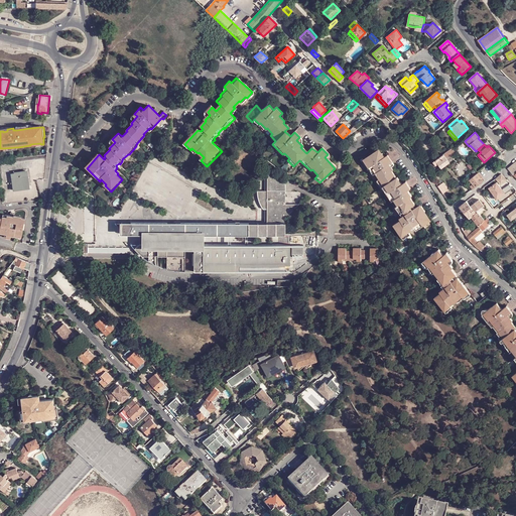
[(404,246),(433,223),(427,216),(429,214),(424,207),(421,209),(420,207),(415,211),(413,208),(416,205),(412,200),(414,198),(409,190),(411,189),(406,182),(403,185),(397,179),(398,178),(393,173),(395,172),(391,166),(393,163),(388,156),(386,158),(384,155),(382,156),(375,146),(371,149),(374,153),(371,155),(372,157),(363,165),(373,178),(375,176),(378,180),(375,183),(382,191),(383,190),(392,202),(394,201),(399,207),(395,210),(401,217),(403,216),(405,218),(399,223),(399,225),(392,231),(404,246)]
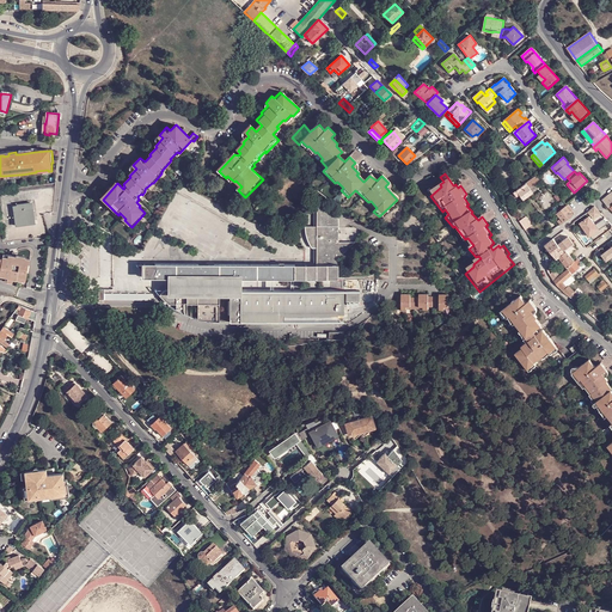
[(526,183),(516,190),(524,200),(533,193),(526,183)]
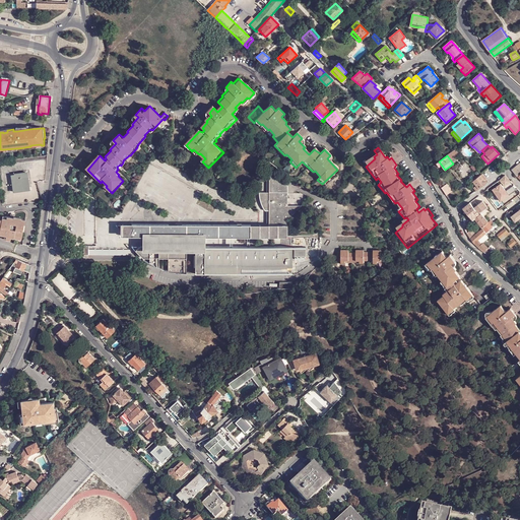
[(271,208),(271,221),(289,220),(289,215),(303,201),(288,202),(289,181),(269,171),(269,188),(259,189),(266,208),(271,208)]
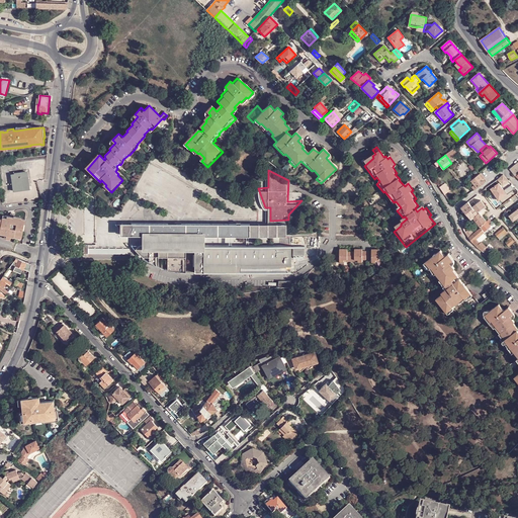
[(28,173),(13,175),(13,179),(14,191),(30,189),(28,173)]
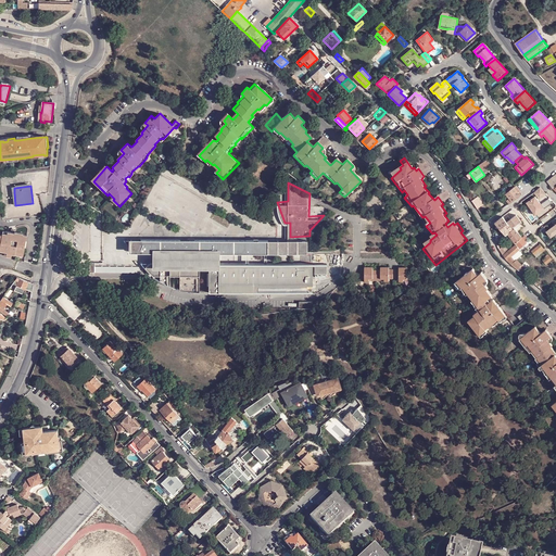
[(507,201),(509,204),(513,202),(520,196),(519,193),(520,192),(517,189),(516,187),(515,187),(506,193),(509,199),(507,201)]
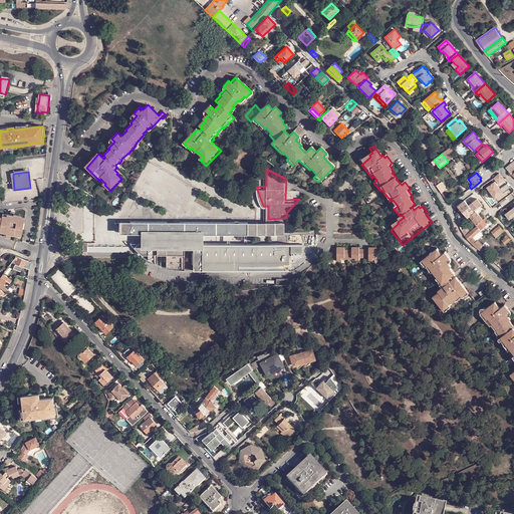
[(505,180),(499,174),(494,178),(498,184),(501,181),(502,182),(505,180)]
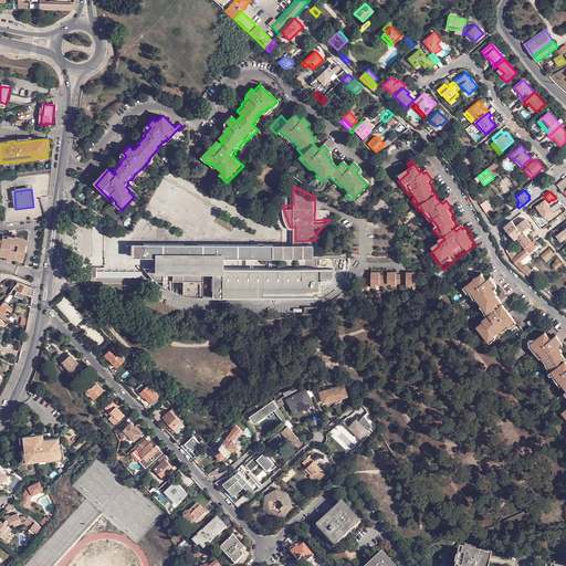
[(486,212),(492,209),(486,200),(480,205),(486,212)]
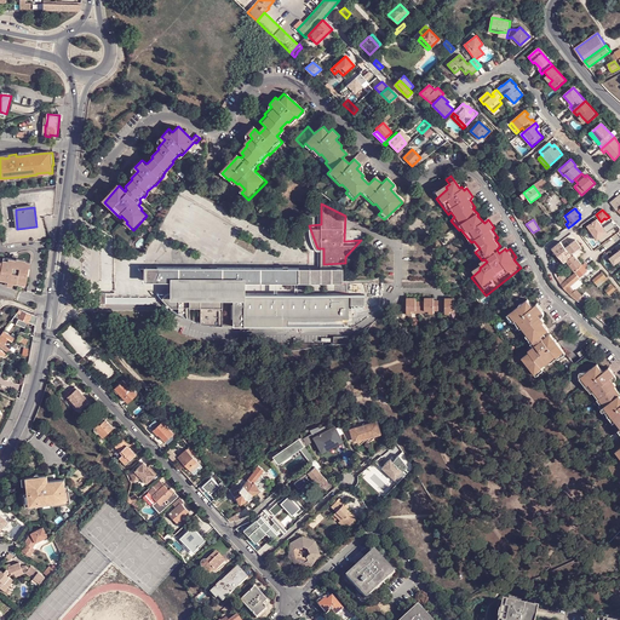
[(604,228),(597,219),(587,227),(598,240),(615,225),(612,220),(604,228)]
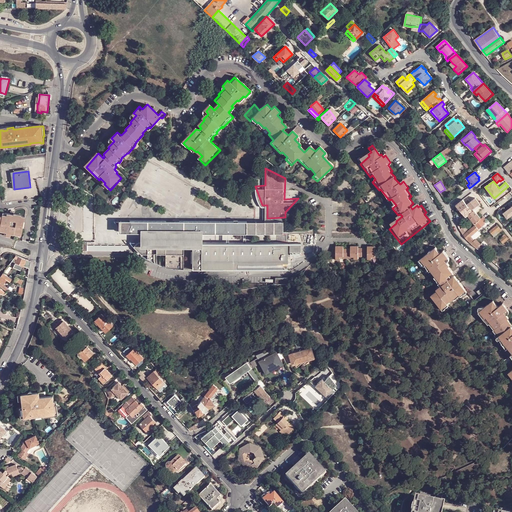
[(468,201),(465,203),(472,211),(480,204),(476,199),(470,203),(468,201)]
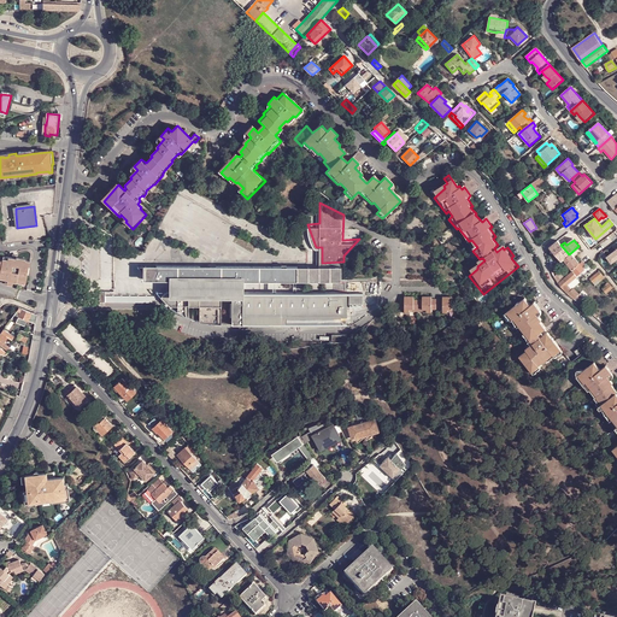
[(558,242),(550,248),(562,263),(563,260),(570,256),(569,254),(560,245),(558,242)]
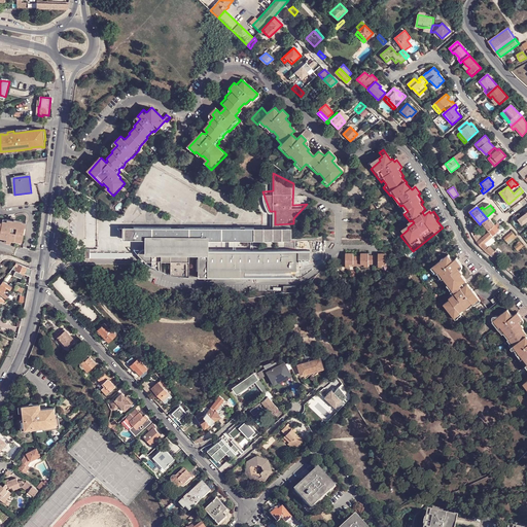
[(481,222),(489,232),(495,225),(488,216),(487,218),(481,222)]
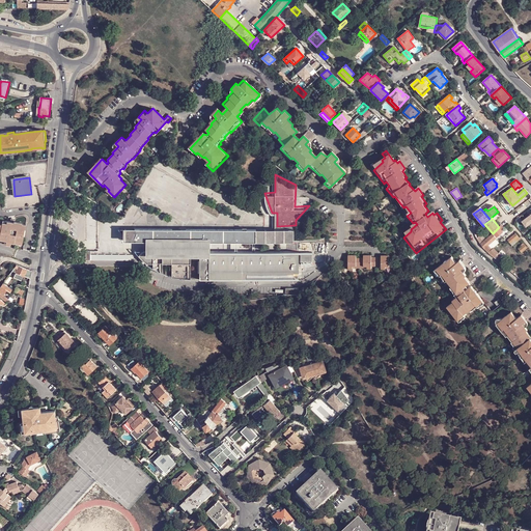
[(0,239),(9,241),(9,242),(15,243),(16,239),(18,240),(18,241),(23,242),(26,224),(22,224),(22,223),(15,221),(14,222),(9,221),(7,221),(6,223),(2,222),(2,224),(0,223),(0,239)]
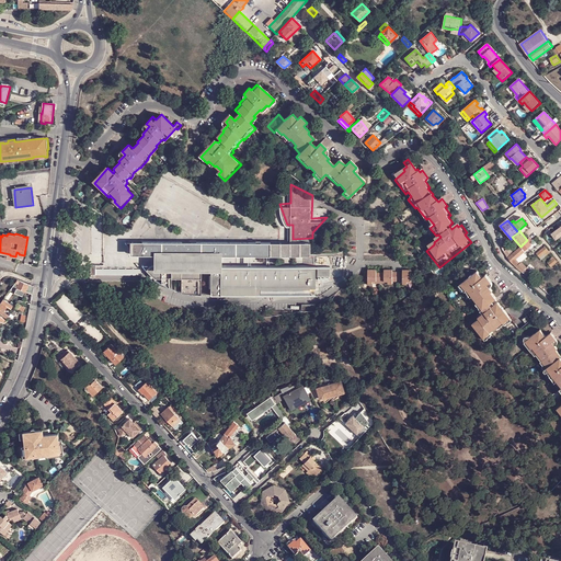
[(293,239),(273,239),(272,253),(312,252),(312,238),(293,239)]
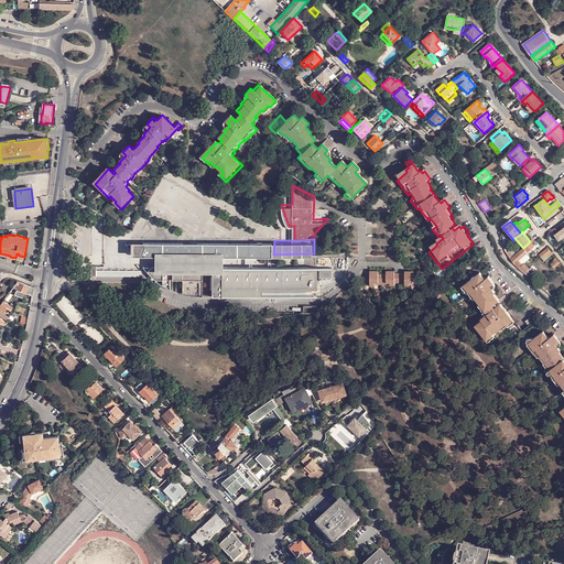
[(335,274),(335,263),(226,267),(225,256),(273,255),(274,240),(128,246),(137,258),(158,257),(159,264),(154,266),(149,272),(149,273),(156,281),(164,279),(163,285),(174,291),(175,280),(183,280),(184,294),(195,296),(205,295),(205,269),(214,270),(215,296),(266,294),(264,280),(274,280),(274,294),(320,293),(320,273),(335,274)]
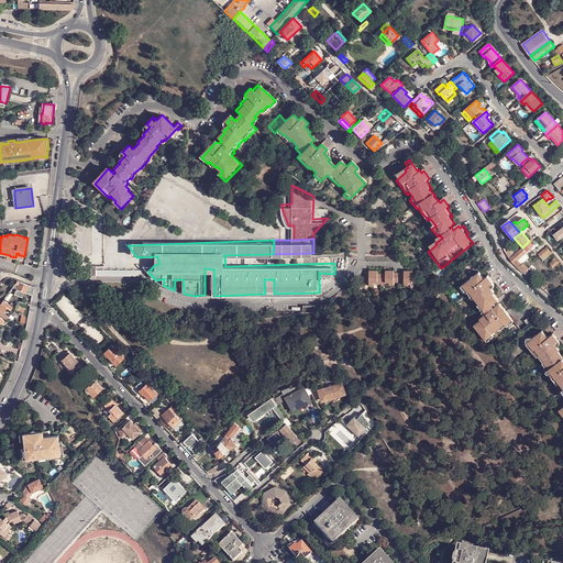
[(533,246),(529,241),(522,247),(515,254),(509,260),(515,266),(523,274),(526,271),(520,266),(517,263),(533,246)]
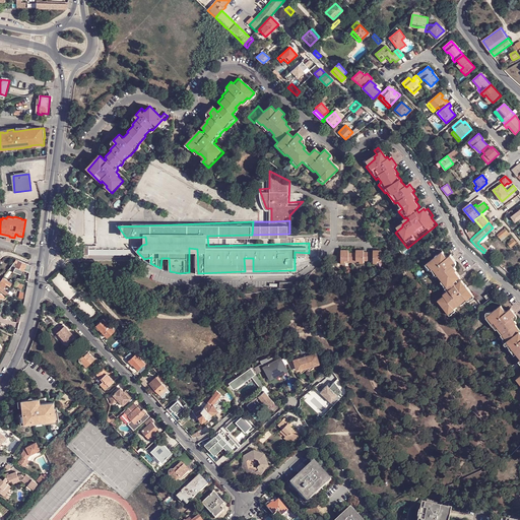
[(493,228),(477,243),(480,246),(496,231),(493,228)]
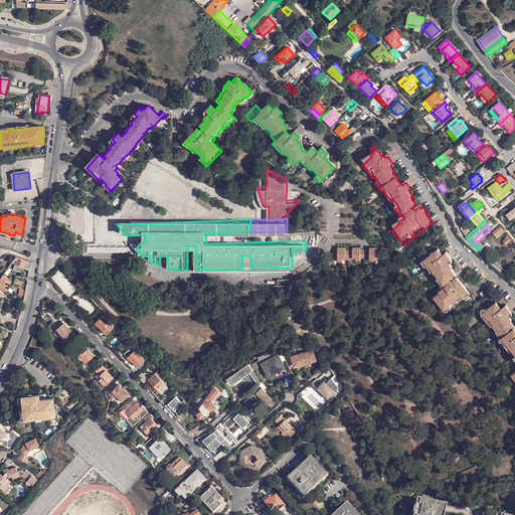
[(501,227),(493,233),(494,234),(496,236),(503,230),(501,227)]
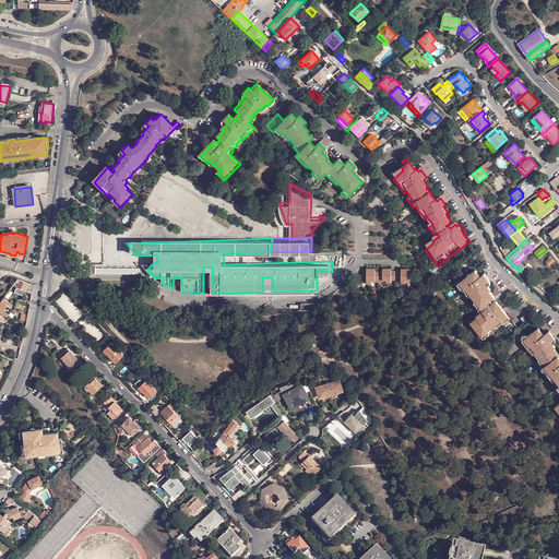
[(532,266),(539,258),(538,257),(536,254),(526,262),(526,263),(523,265),(528,270),(533,266),(532,266)]
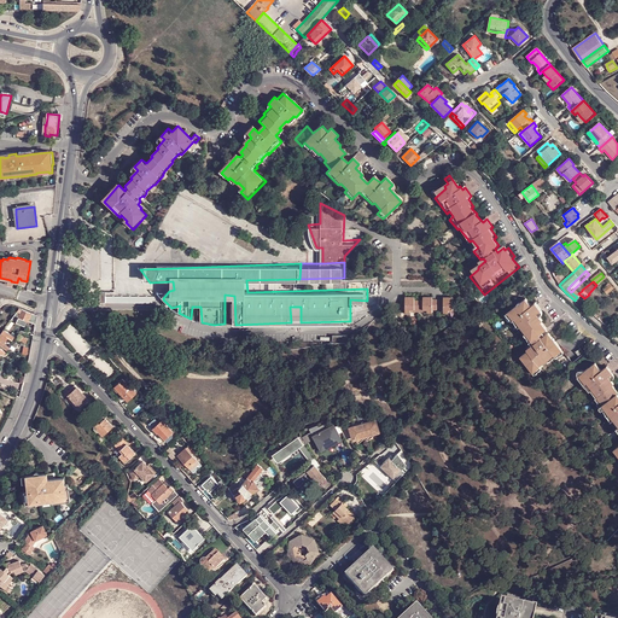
[(404,293),(406,304),(409,304),(409,307),(414,307),(414,304),(430,304),(431,307),(436,307),(436,304),(441,304),(439,292),(433,292),(433,290),(426,291),(426,293),(418,293),(418,290),(410,291),(410,293),(404,293)]
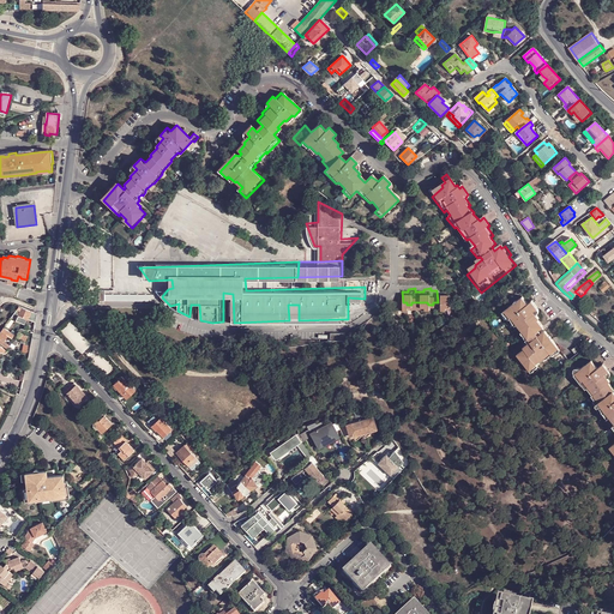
[(440,290),(441,302),(445,301),(446,305),(449,304),(449,302),(457,301),(457,292),(453,292),(453,288),(446,288),(446,290),(440,290)]
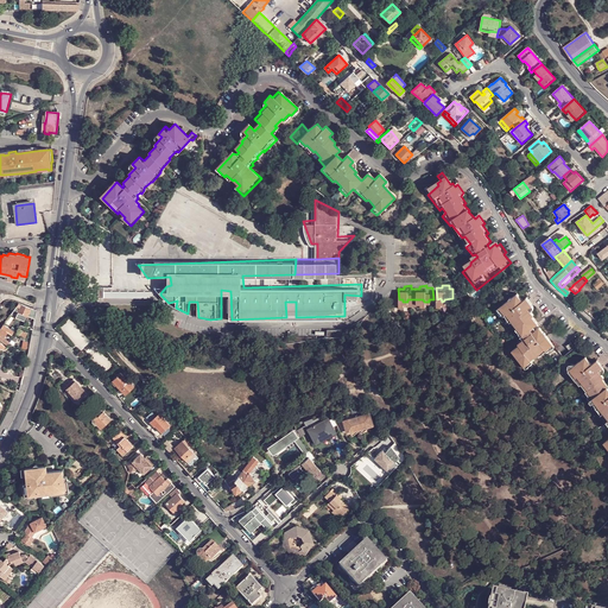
[(153,290),(105,292),(103,301),(153,299),(153,290)]
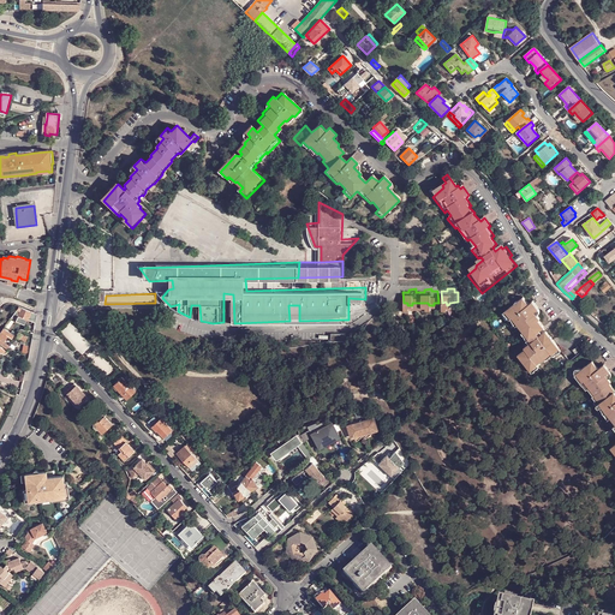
[(579,298),(575,303),(589,314),(593,308),(587,300),(585,303),(579,298)]
